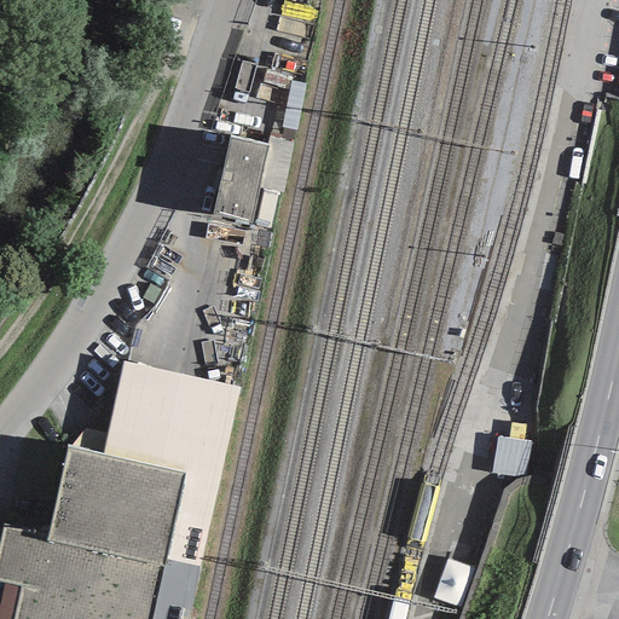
[(249,93),(255,64),(239,62),(235,90),(249,93)]
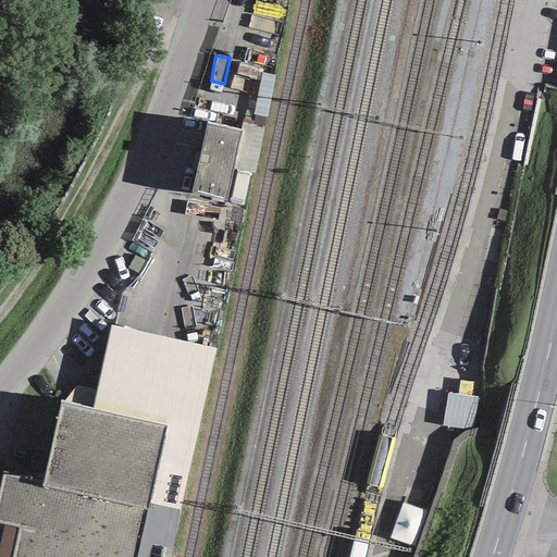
[(275,76),(262,73),(254,115),(268,118),(275,76)]
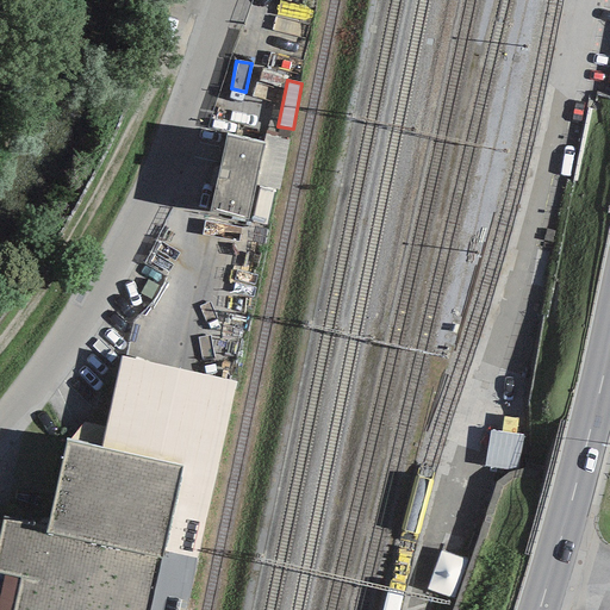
[(263,142),(226,135),(210,211),(248,218),(255,185),(263,142)]
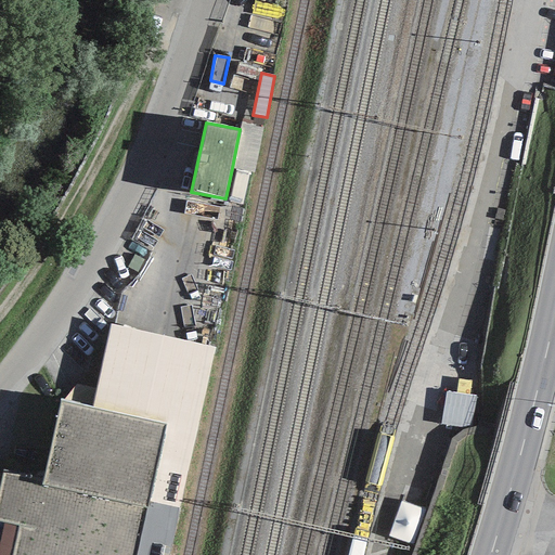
[(241,123),(240,129),(232,168),(254,172),(263,127),(241,123)]
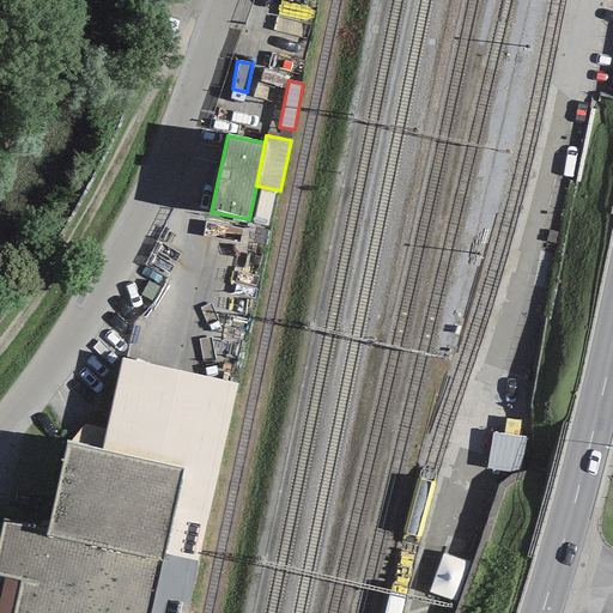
[(121,358),(102,450),(183,468),(151,612),(186,612),(237,383),(121,358)]
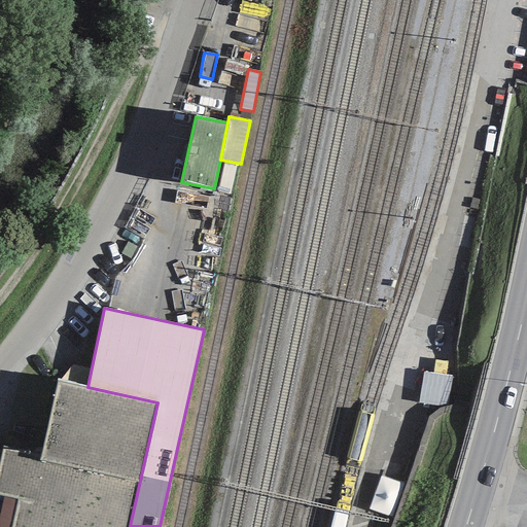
[(12,526),(130,526),(157,402),(88,387),(57,380),(40,457),(3,449),(0,461),(0,494),(4,495),(19,498),(12,526)]
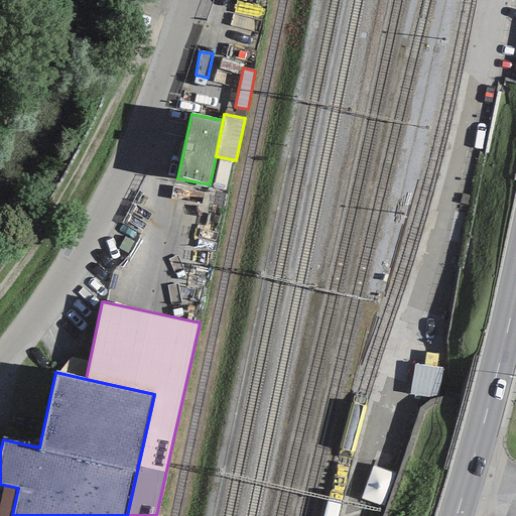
[(0,501),(0,515),(12,515),(18,488),(4,485),(0,501)]
